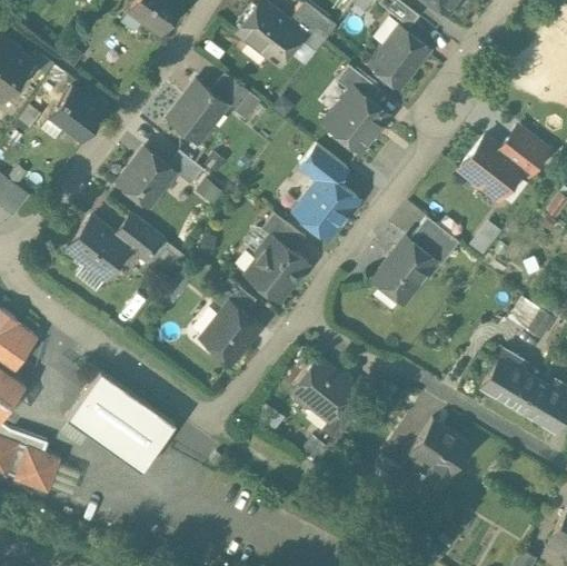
[(186,5),(178,0),(138,0),(130,11),(141,20),(163,36),(186,5)]
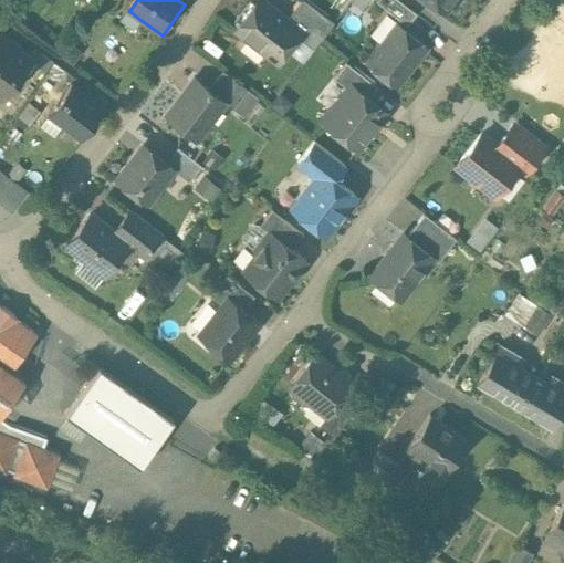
[(289,21),(260,0),(237,31),(280,65),(301,38),(316,50),(324,41),(307,29),(304,34),(289,21)]
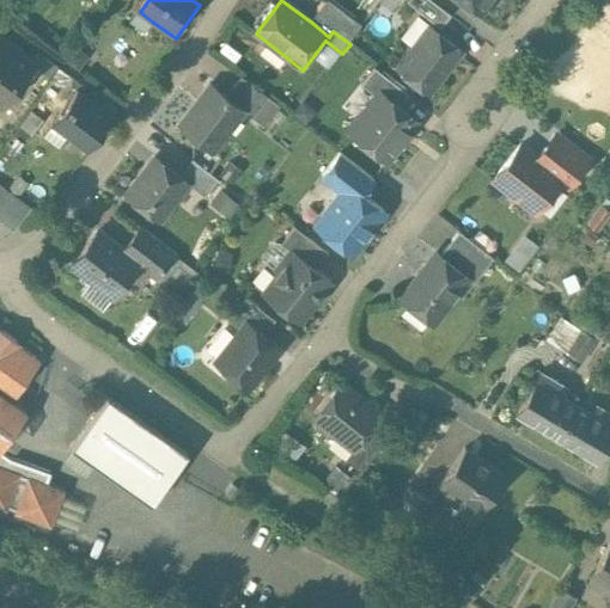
[(384,0),(383,2),(397,12),(404,0),(384,0)]
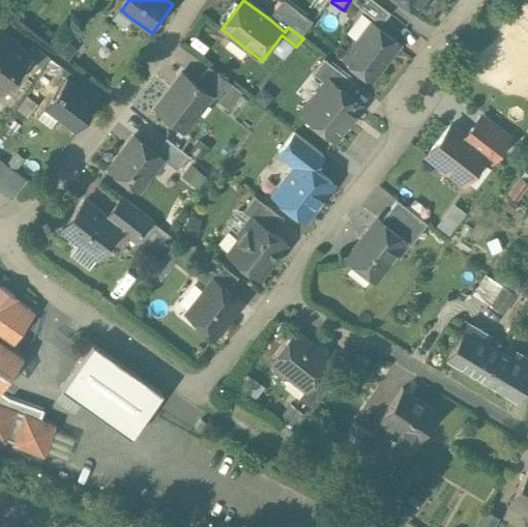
[(391,16),(372,0),(356,0),(354,4),(383,26),(391,16)]
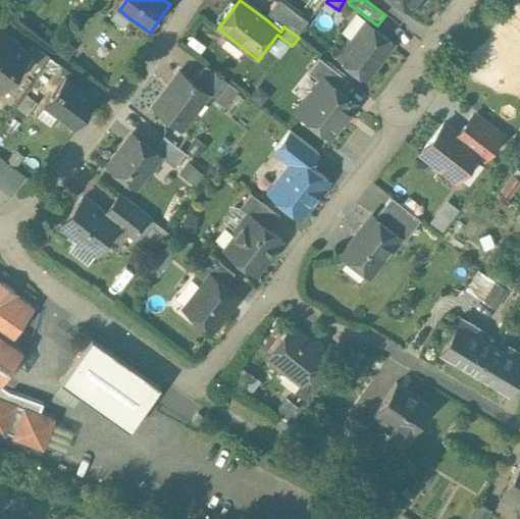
[(390,0),(391,1),(394,0),(396,0),(412,12),(416,7),(422,6),(426,0),(390,0)]
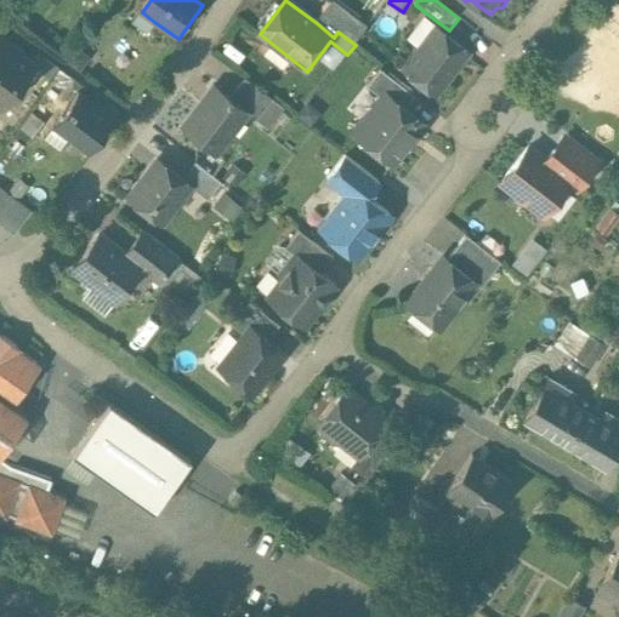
[(369,28),(334,1),(317,23),(334,38),(338,32),(356,45),(369,28)]
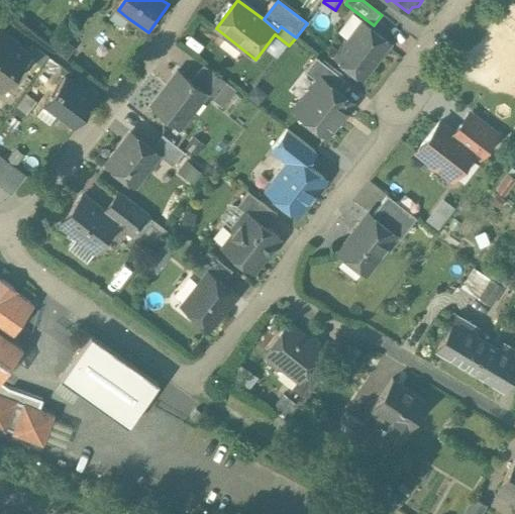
[(118,10),(111,21),(121,28),(128,18),(118,10)]
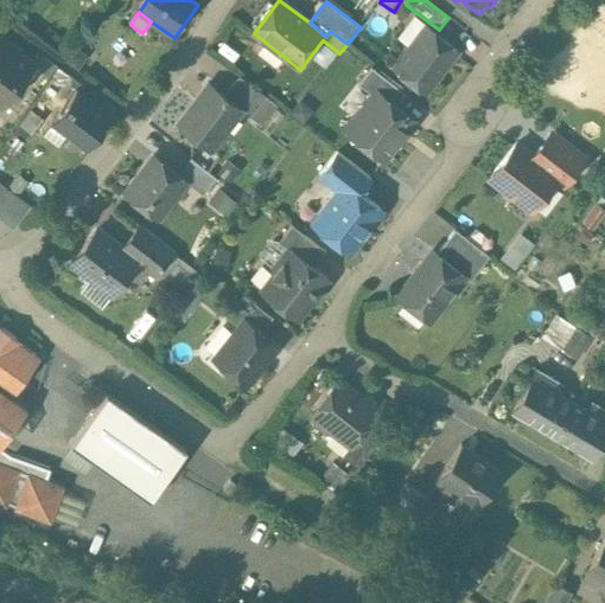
[(428,29),(412,50),(406,50),(396,61),(399,66),(396,70),(427,94),(459,52),(428,29)]
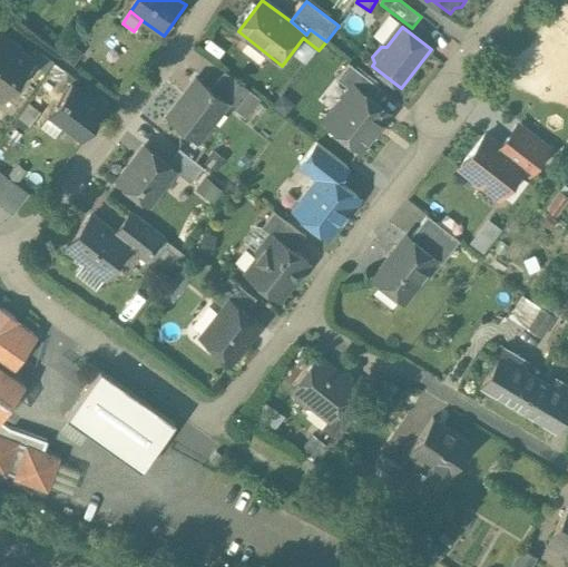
[(16,46),(0,33),(0,100),(5,105),(35,62),(13,47),(16,46)]
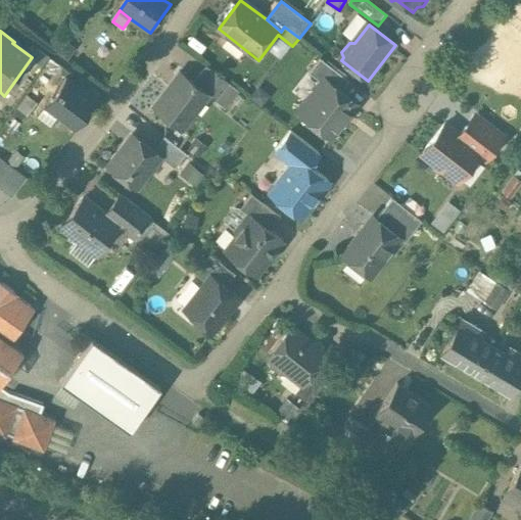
[(350,83),(322,60),(311,75),(324,85),(326,82),(341,94),(350,83)]
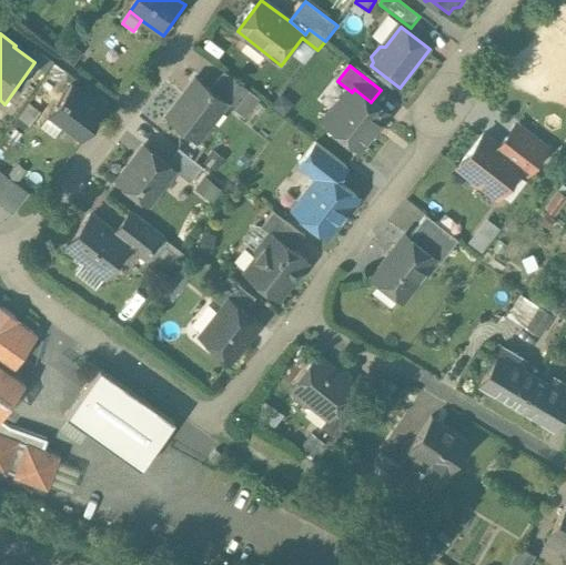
[(251,92),(226,73),(212,91),(229,104),(228,106),(235,112),(251,92)]
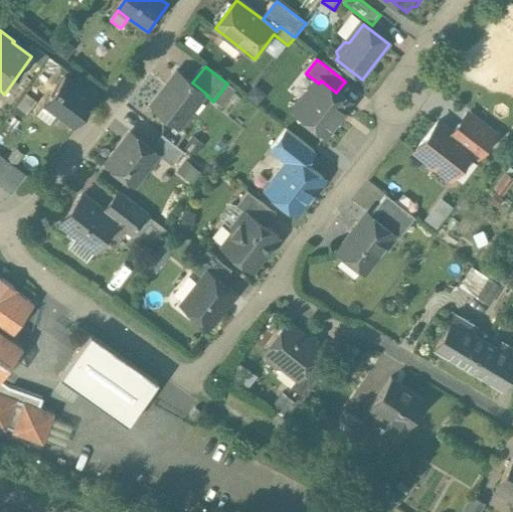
[(179,73),(153,107),(165,116),(170,115),(183,125),(206,96),(207,95),(192,82),(179,73)]
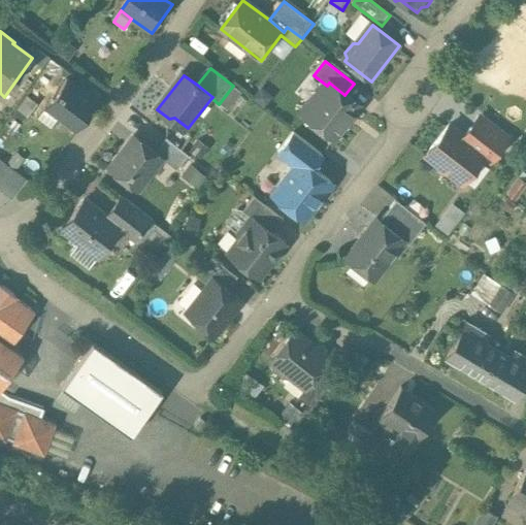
[(97,103),(68,81),(42,117),(54,126),(61,117),(77,129),(97,103)]
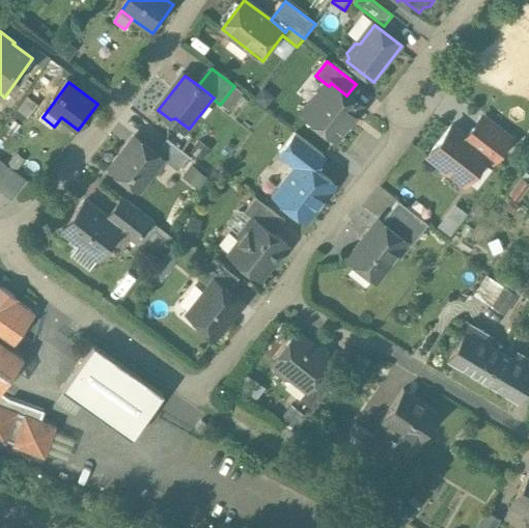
[(329,86),(313,106),(309,106),(305,112),(306,119),(311,123),(315,123),(338,141),(349,128),(346,126),(362,107),(346,95),(331,83),(329,86)]
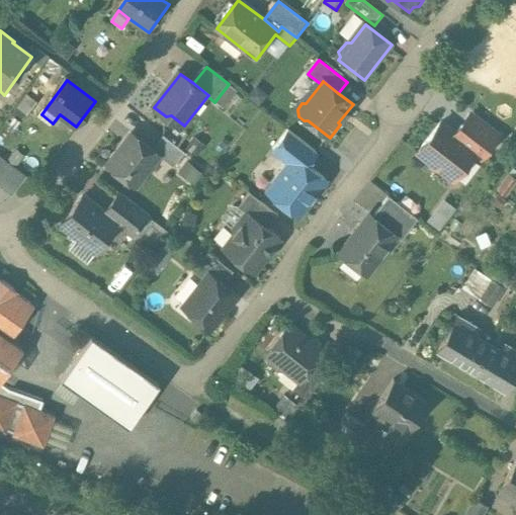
[(35,85),(13,115),(22,121),(45,92),(35,85)]
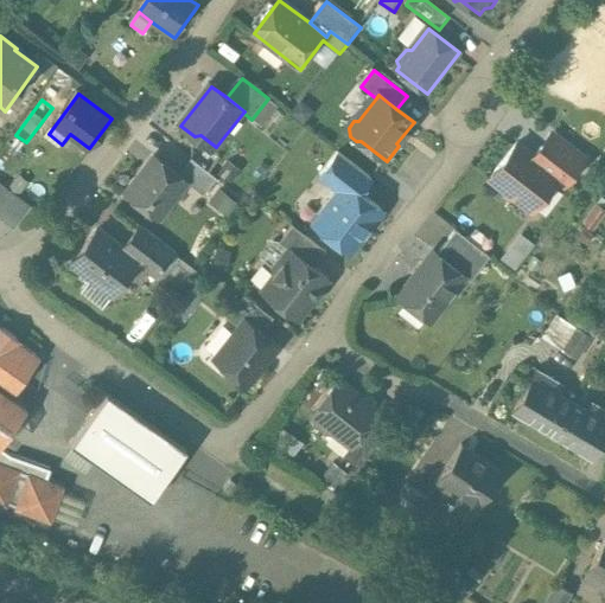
[(585,162),(553,138),(541,153),(572,178),(585,162)]
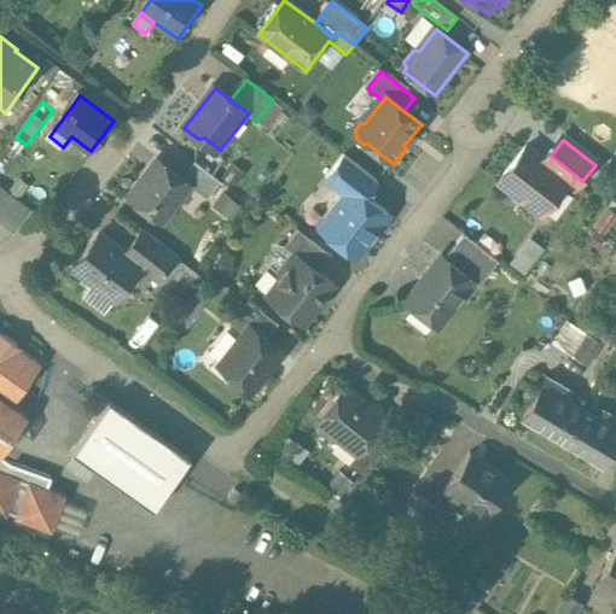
[(546,162),(528,148),(500,183),(513,194),(517,203),(527,204),(542,216),(569,182),(577,188),(582,181),(551,156),(546,162)]
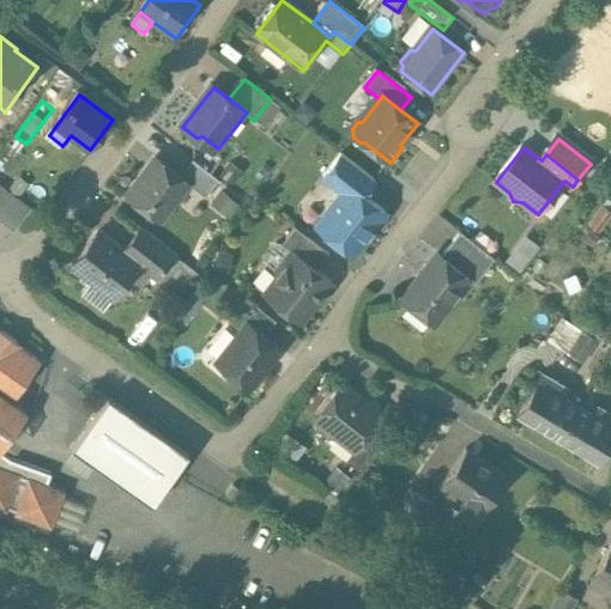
[(343,157),(325,180),(345,195),(351,187),(366,198),(376,183),(343,157)]
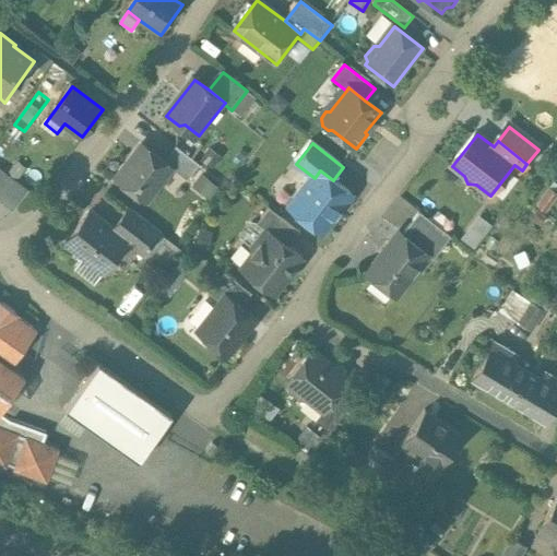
[(143,145),(117,180),(129,189),(138,188),(151,198),(173,169),(174,168),(166,163),(143,145)]
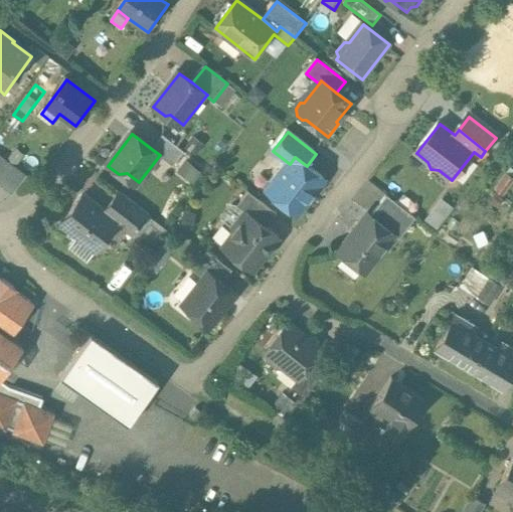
[(185,153),(163,136),(153,150),(160,155),(159,156),(174,168),(185,153)]
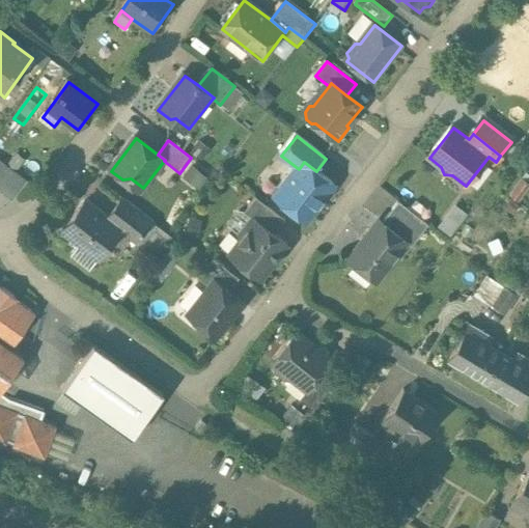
[(299,169),(276,198),(307,222),(335,187),(316,171),(304,162),(299,169)]
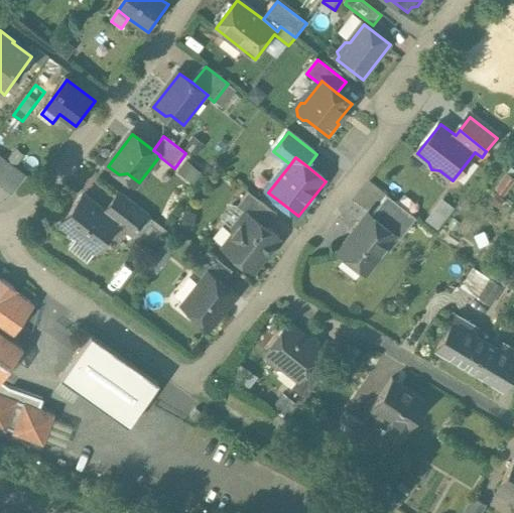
[(6,163),(0,171),(0,187),(2,190),(16,170),(6,163)]
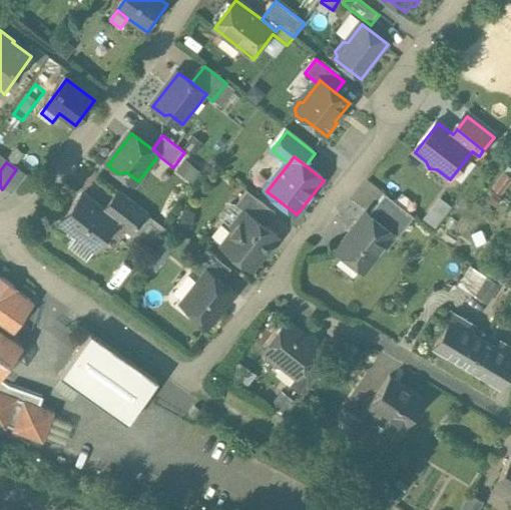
[(16,169),(2,189),(13,196),(27,177),(16,169)]
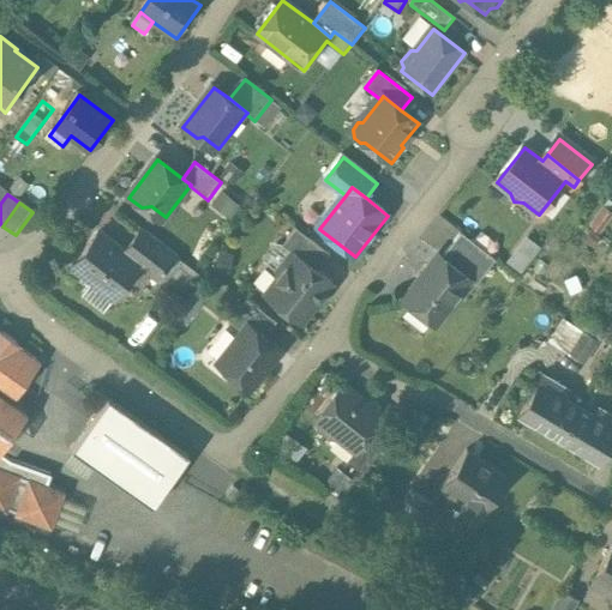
[(611,211),(606,207),(592,227),(601,235),(611,219),(611,211)]
